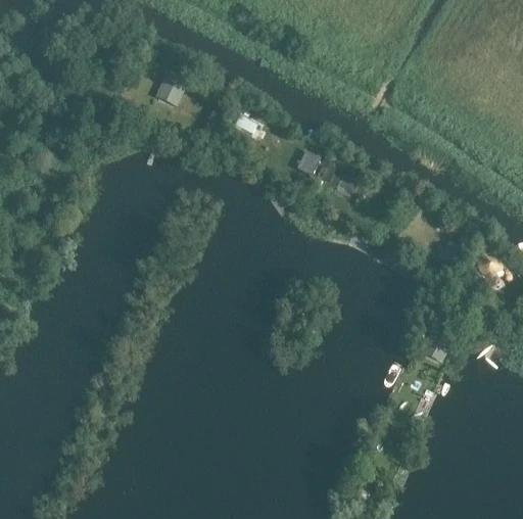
[(156,95),(178,105),(187,83),(167,74),(156,95)]
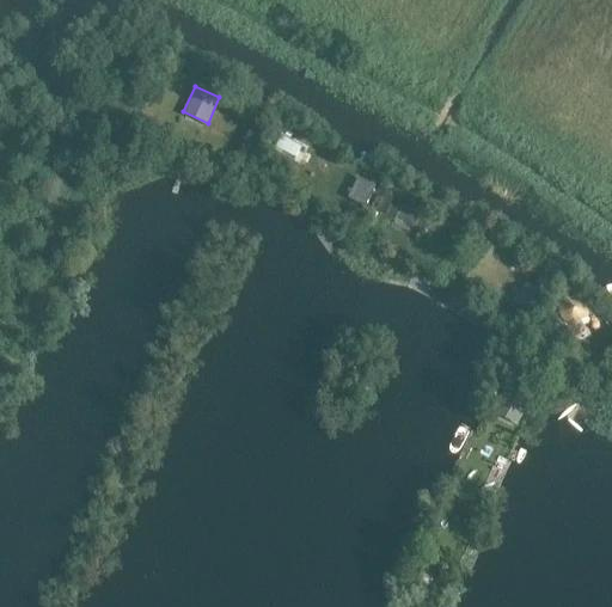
[(251,127),(245,139),(255,143),(261,133),(251,127)]
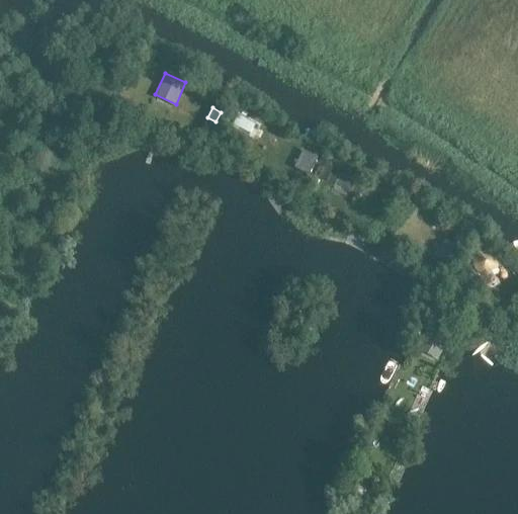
[(304,149),(294,166),(309,173),(318,156),(304,149)]
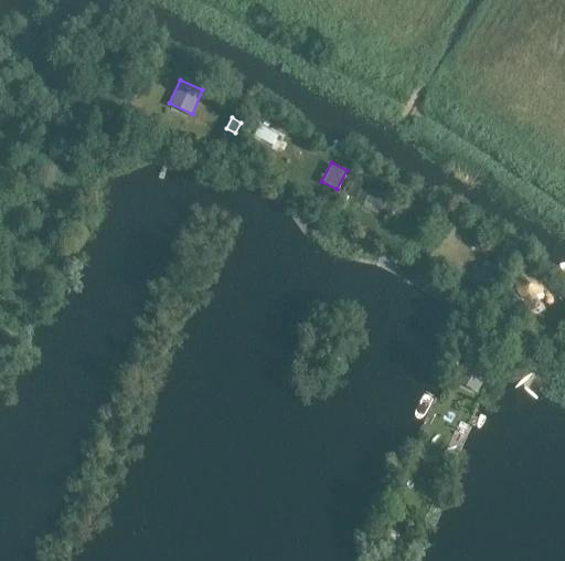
[(353,178),(347,192),(355,197),(362,182),(353,178)]
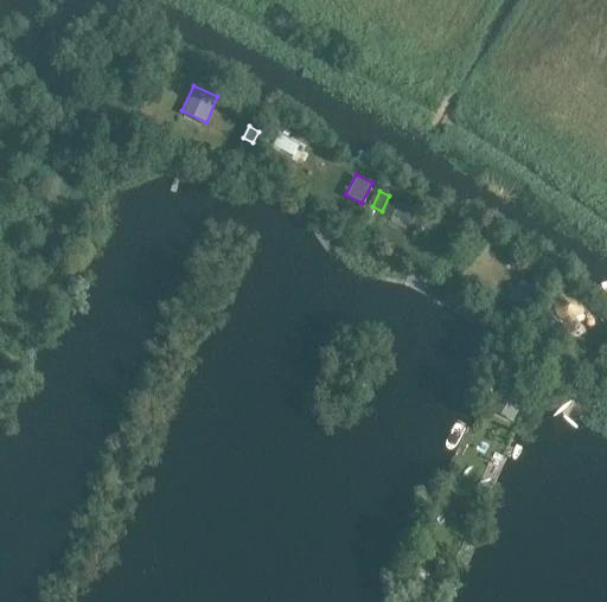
[(540,270),(532,279),(540,285),(547,275),(540,270)]
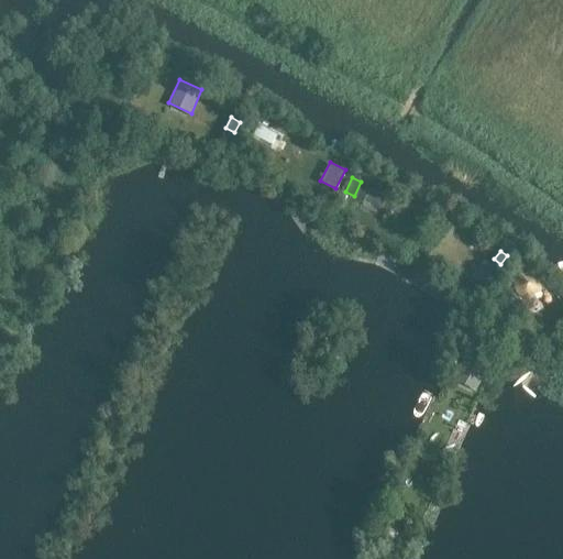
[(488,261),(475,280),(487,287),(499,269),(488,261)]
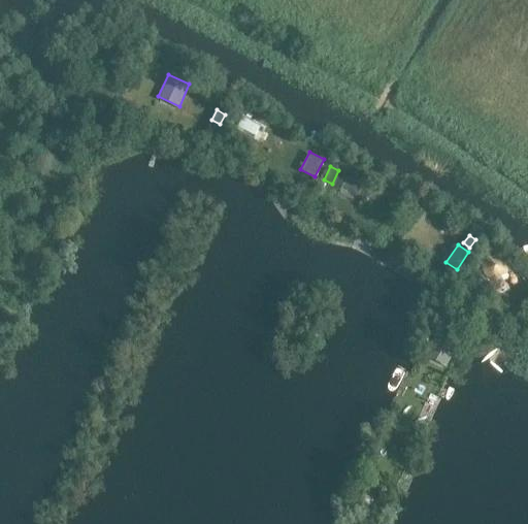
[(438,335),(431,351),(447,358),(454,342),(438,335)]
